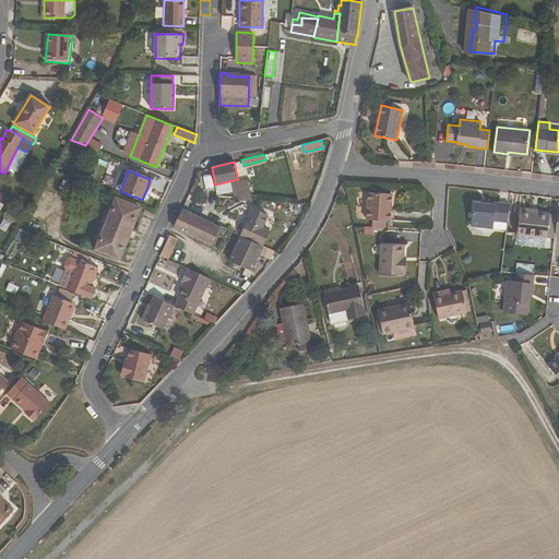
[(229,199),(246,200),(248,180),(230,185),(229,199)]
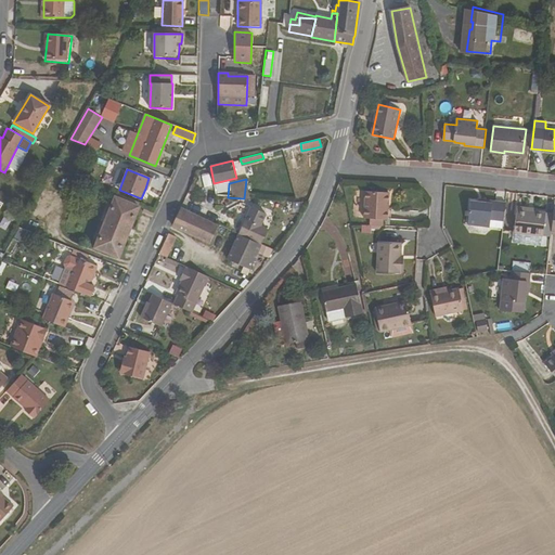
[(384,220),(388,220),(389,193),(366,192),(364,219),(369,219),(384,220)]
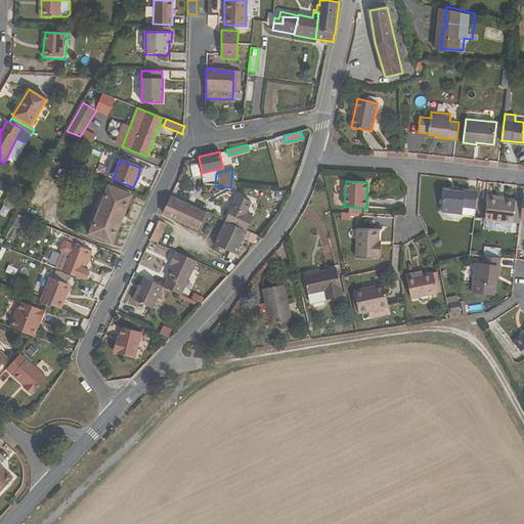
[(89,235),(112,245),(131,195),(108,186),(89,235)]
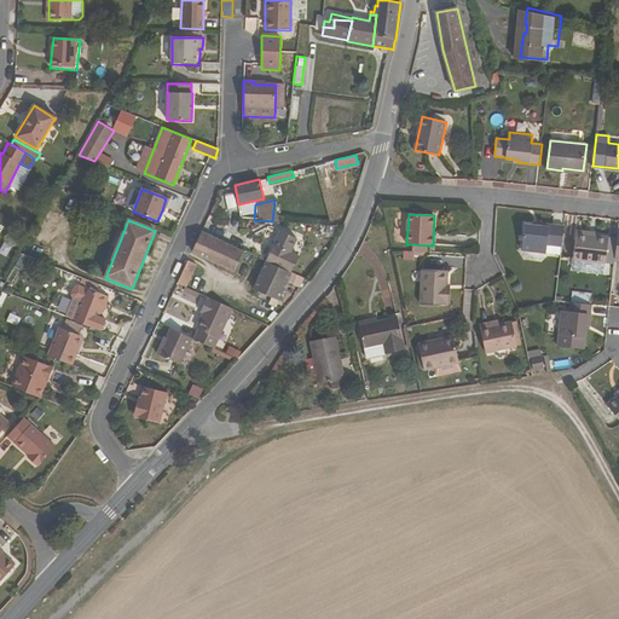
[(526,224),(524,250),(562,254),(566,225),(538,223),(538,225),(534,225),(526,224)]
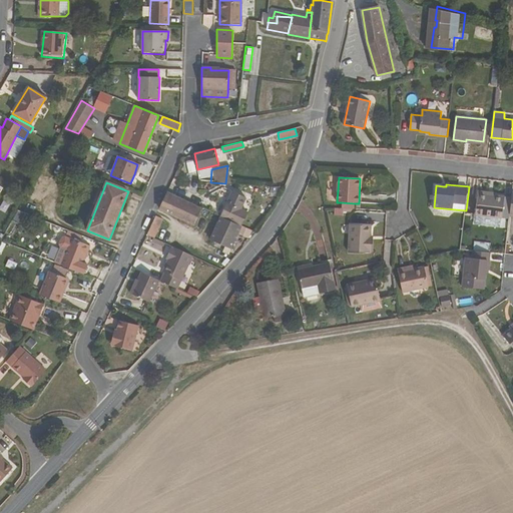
[(244,196),(229,190),(217,216),(220,217),(239,226),(246,211),(239,207),(244,196)]
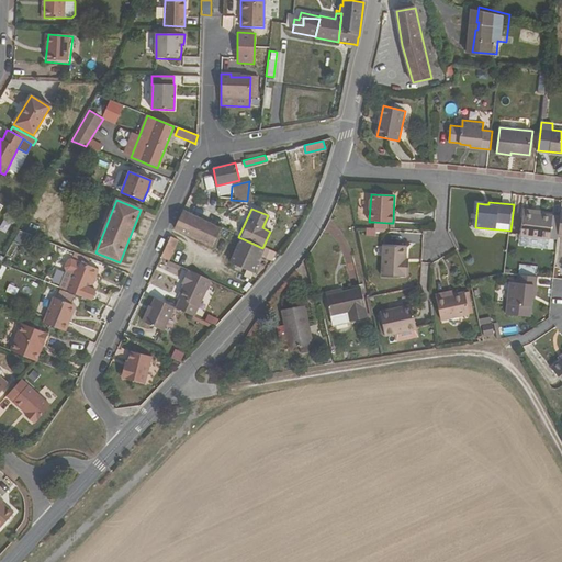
[(213,247),(222,229),(182,212),(175,229),(213,247)]
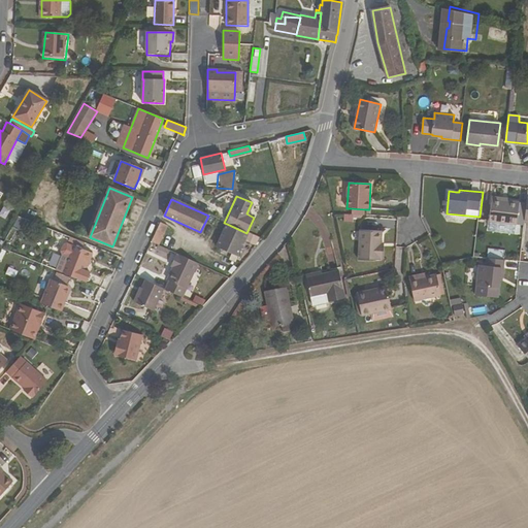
[(490,221),(517,224),(520,202),(493,199),(490,221)]
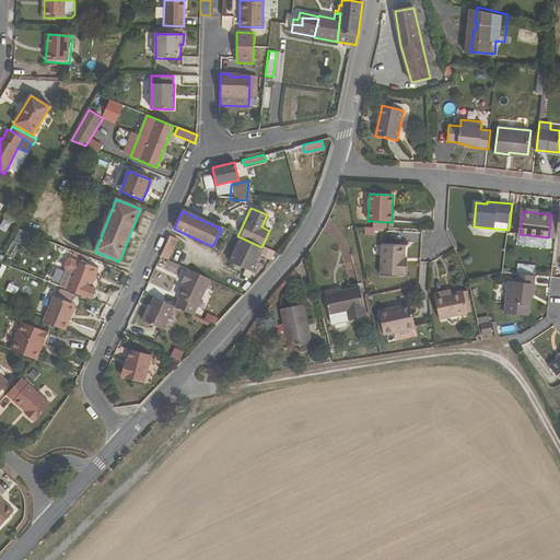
[(2,218),(0,222),(0,229),(4,232),(10,222),(2,218)]
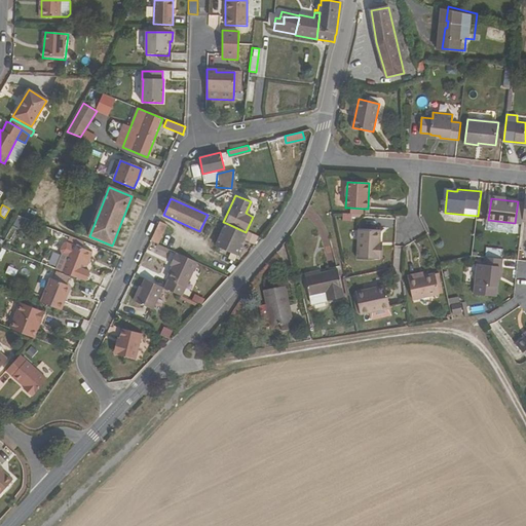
[(159,223),(150,241),(158,245),(167,226),(159,223)]
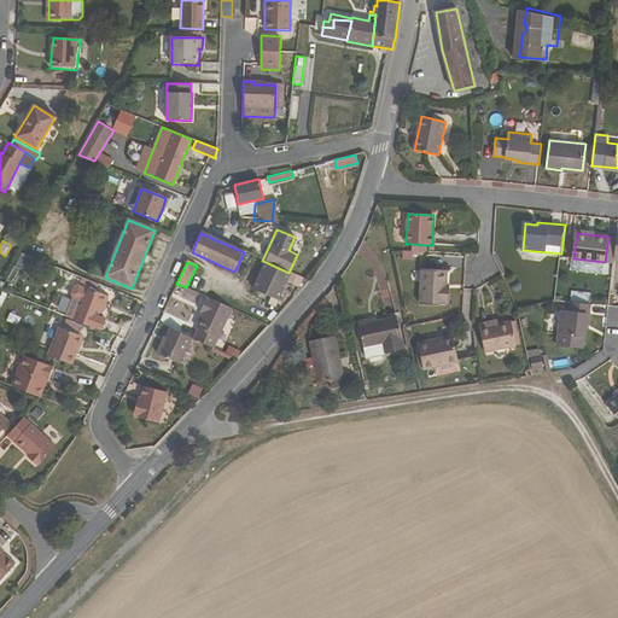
[(266,262),(252,291),(277,302),(290,273),(289,273),(266,262)]
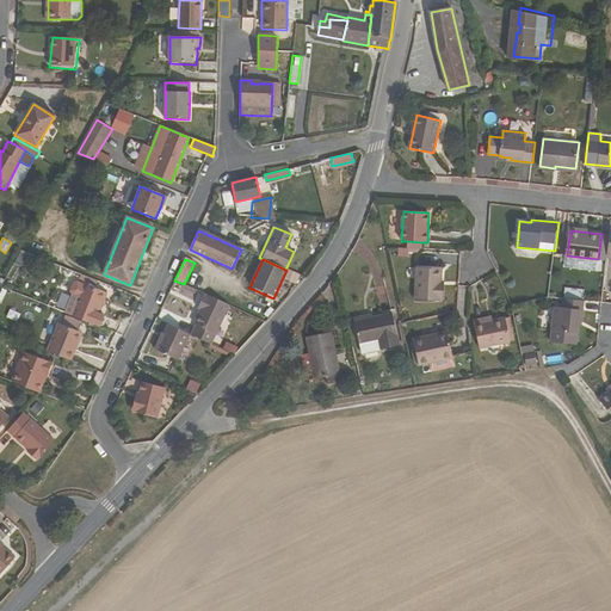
[(442,289),(442,283),(443,269),(418,267),(417,300),(440,302),(440,300),(444,300),(444,289),(442,289)]
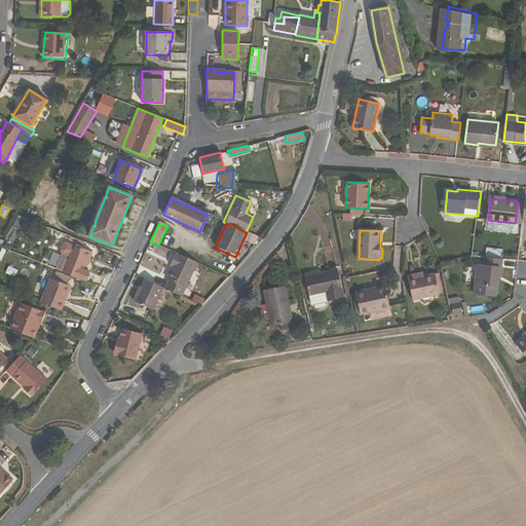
[(81,279),(92,252),(72,243),(71,245),(67,242),(64,243),(61,250),(63,254),(67,255),(61,271),(81,279)]
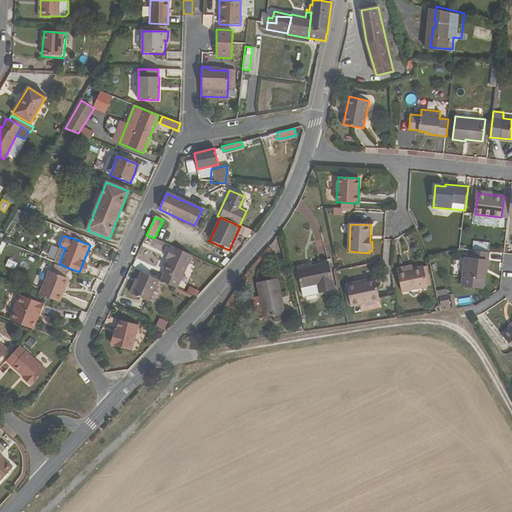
[(162,272),(164,273),(160,281),(176,288),(192,256),(173,247),(172,249),(170,248),(167,256),(169,256),(162,272)]
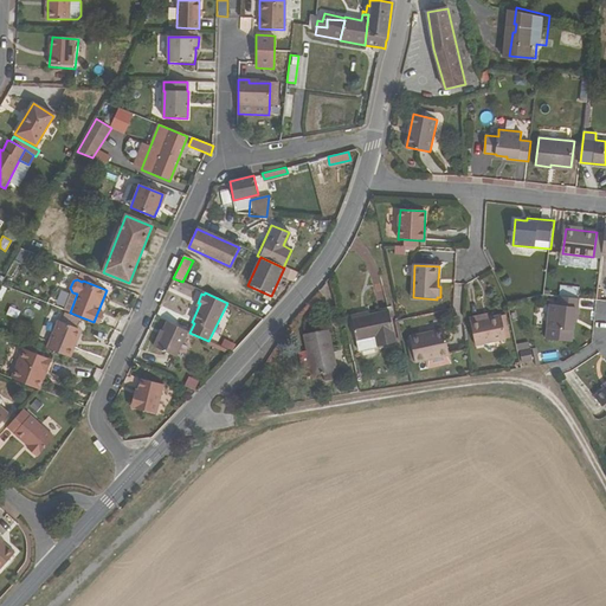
[(575,320),(578,320),(580,298),(560,296),(559,305),(550,304),(547,340),(573,342),(575,320)]
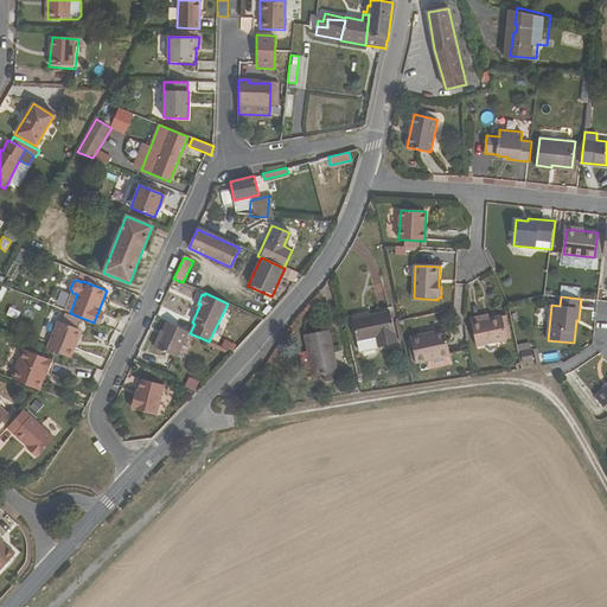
[(359,351),(397,343),(390,312),(370,315),(352,319),(359,351)]
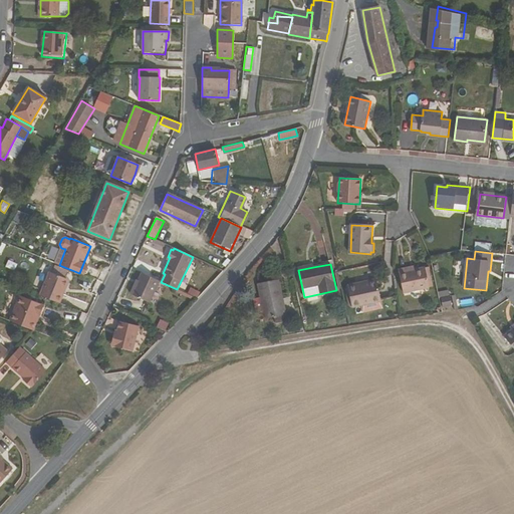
[(405,295),(435,288),(433,278),(429,279),(427,269),(410,273),(409,272),(401,274),(405,295)]
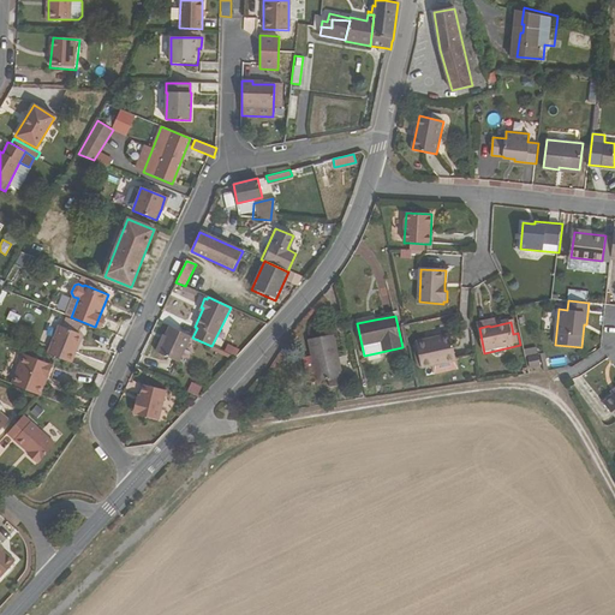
[(76,351),(73,350),(81,332),(63,324),(51,354),(71,363),(76,351)]
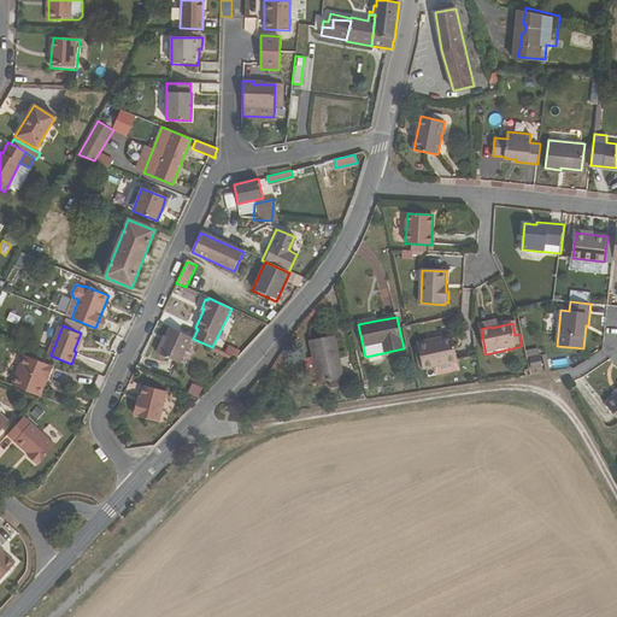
[(156,353),(178,364),(191,338),(170,328),(165,338),(163,344),(160,344),(156,353)]
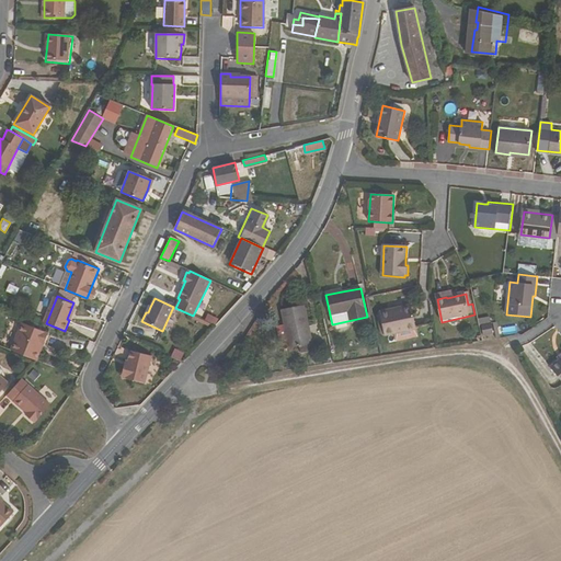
[(67,319),(69,320),(76,304),(73,302),(67,319)]
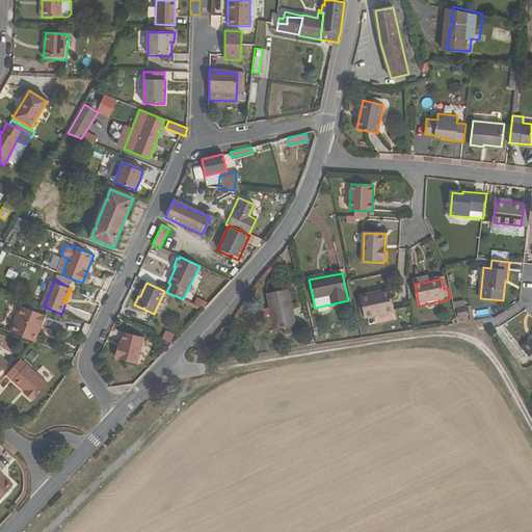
[(289,289),(265,294),(272,329),(285,327),(296,325),(289,289)]
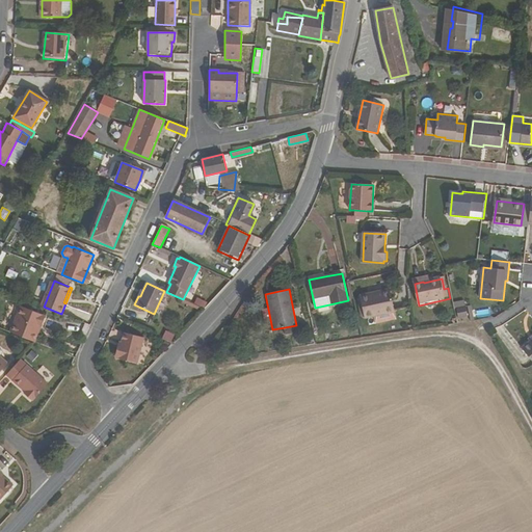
[(386,313),(395,311),(392,290),(362,294),(365,317),(386,314),(386,313)]
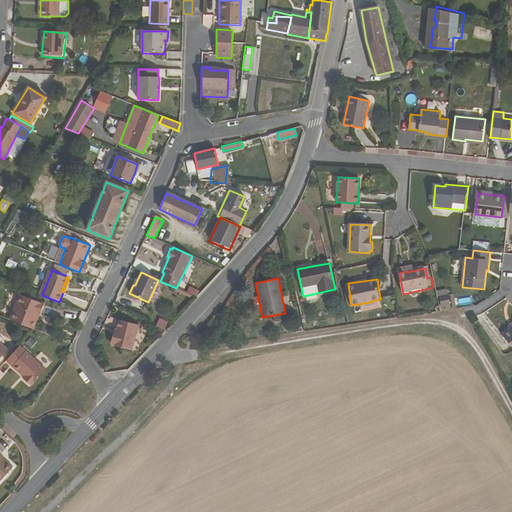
[(43,304),(20,295),(10,320),(30,328),(36,313),(39,314),(43,304)]
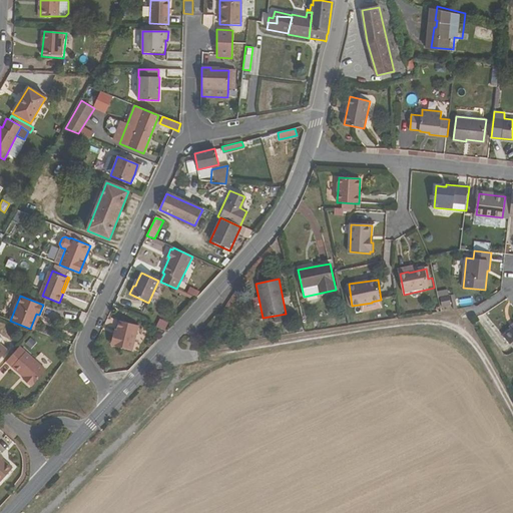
[(442,307),(451,306),(449,296),(440,298),(442,307)]
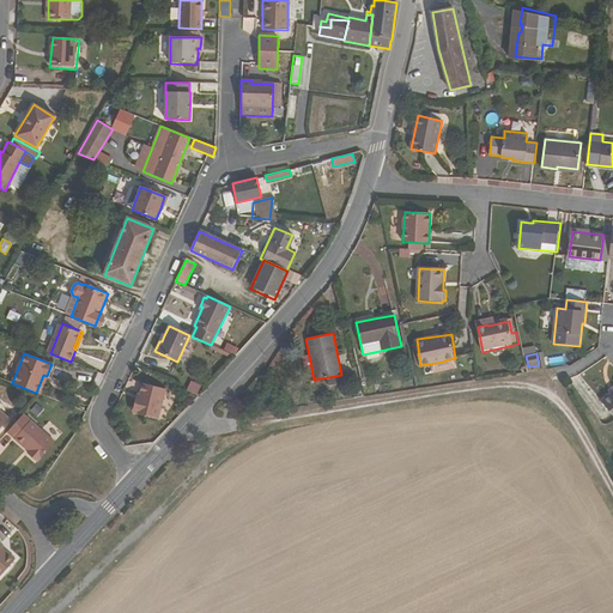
[(47,376),(43,375),(36,393),(40,394),(47,376)]
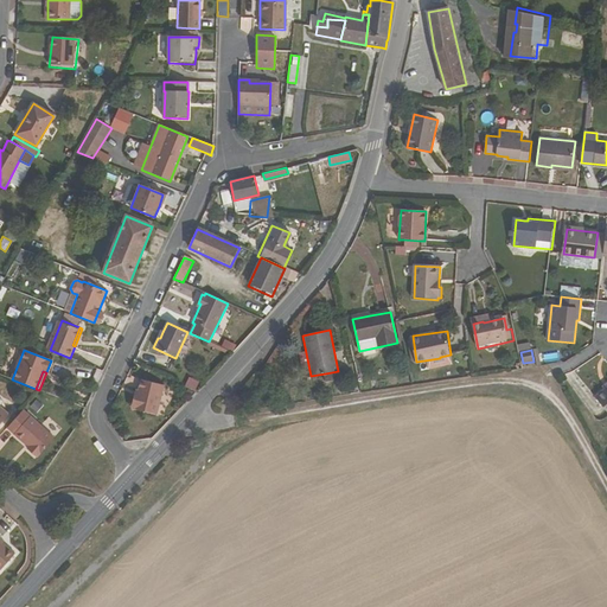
[(340,381),(338,371),(325,374),(326,383),(340,381)]
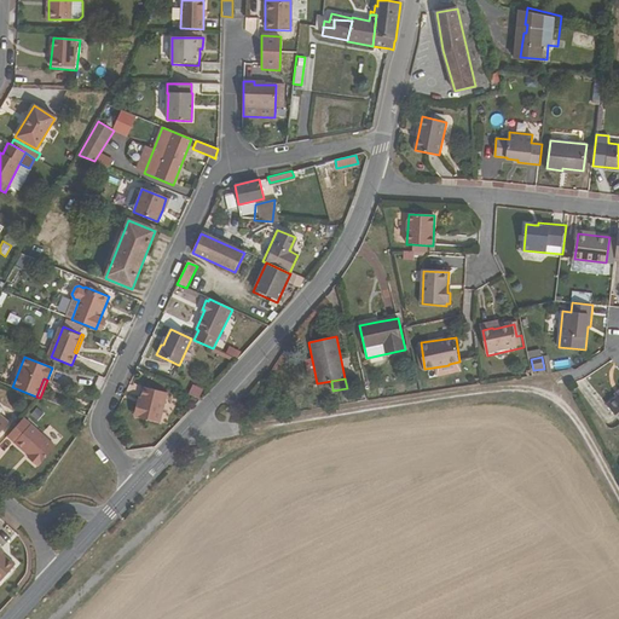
[(187,394),(197,398),(201,389),(191,386),(187,394)]
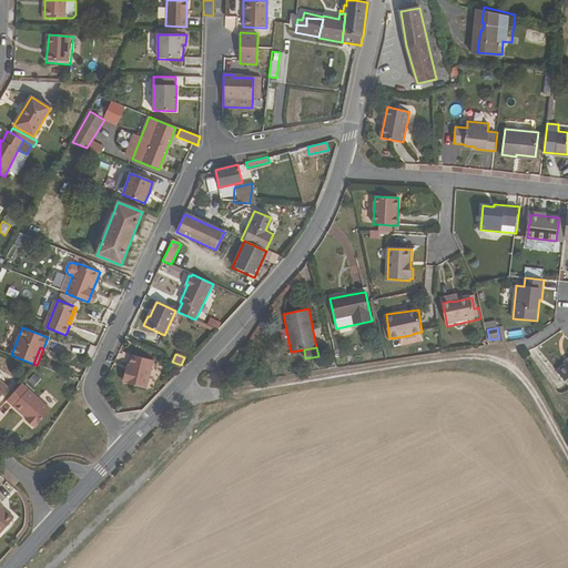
[(127,382),(125,383),(148,388),(154,359),(132,355),(130,364),(127,382)]
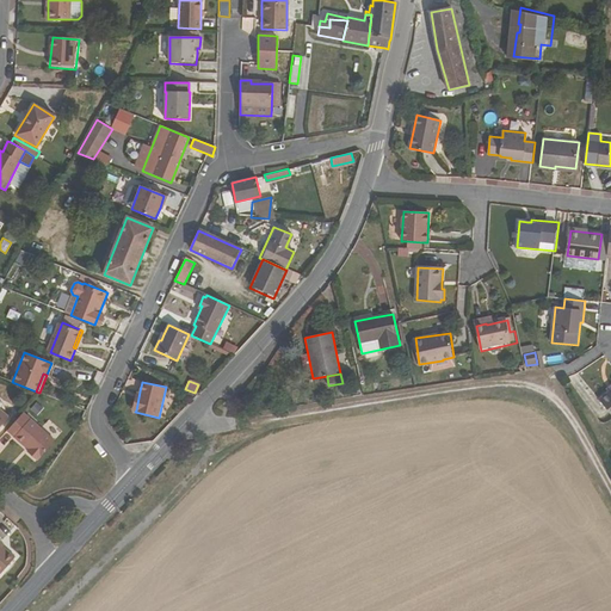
[(610,387),(606,392),(598,399),(610,414),(610,387)]
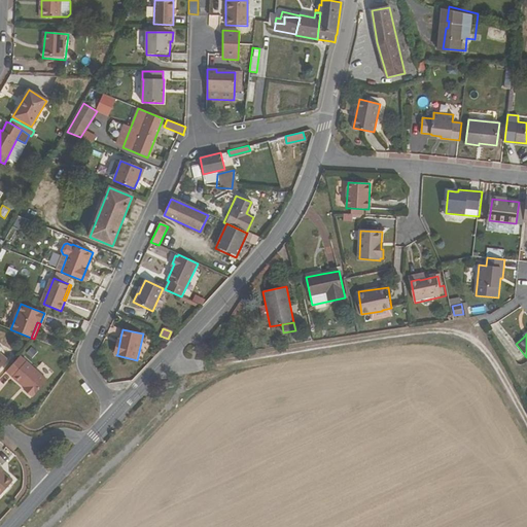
[(0,367),(10,358),(2,350),(0,352),(0,367)]
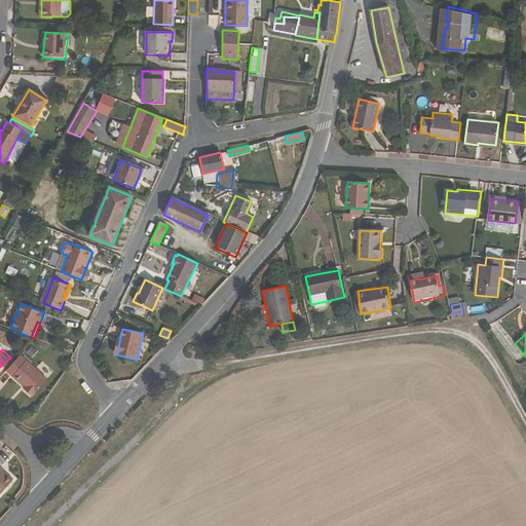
[(32,396),(46,379),(20,355),(6,371),(25,387),(24,388),(32,396)]
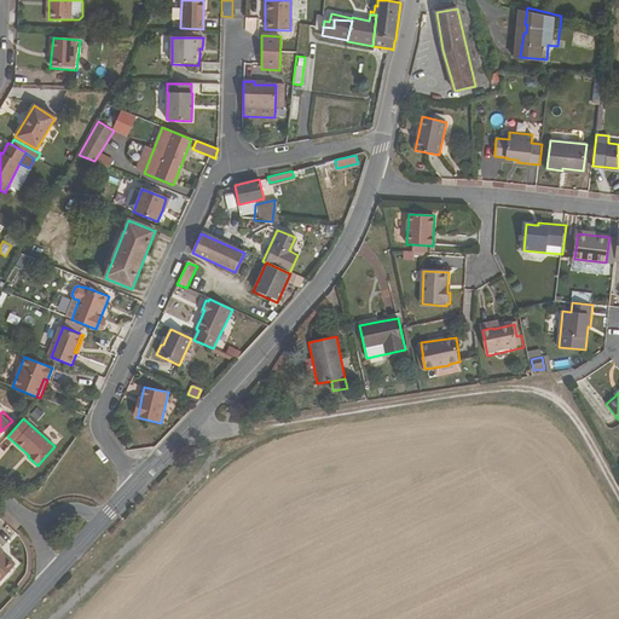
[(0,532),(0,542),(5,545),(12,534),(3,528),(0,532)]
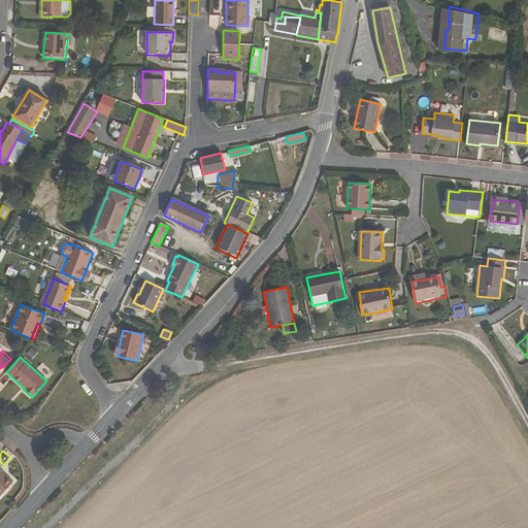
[(0,495),(12,482),(1,472),(0,470),(0,495)]
